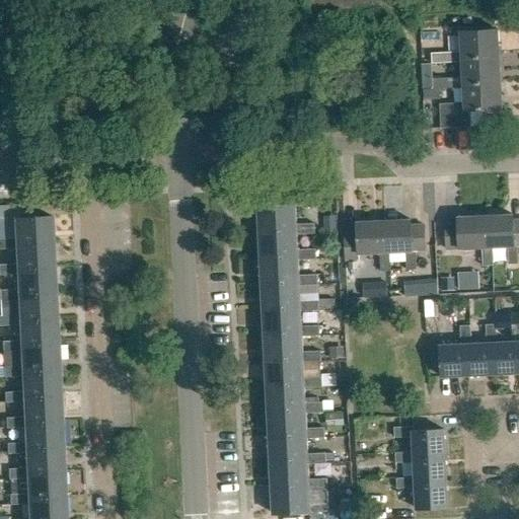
[(500,29),(462,31),(463,53),(433,54),(433,64),(464,63),(464,58),(501,56),(500,29)]
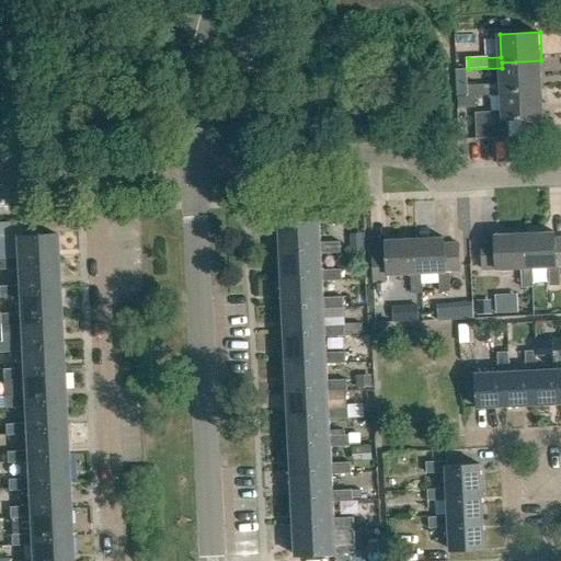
[(502,63),(502,68),(503,84),(469,86),(470,96),(503,95),(503,91),(544,90),(541,60),(502,63)]
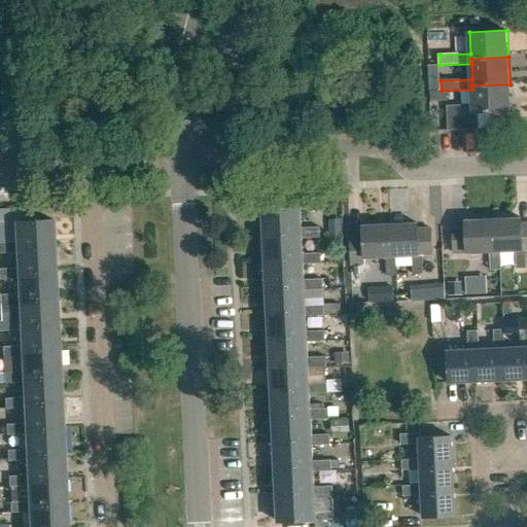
[(472,85),(472,90),(473,105),(449,106),(449,132),(480,130),(480,112),(512,111),(511,84),(472,85)]
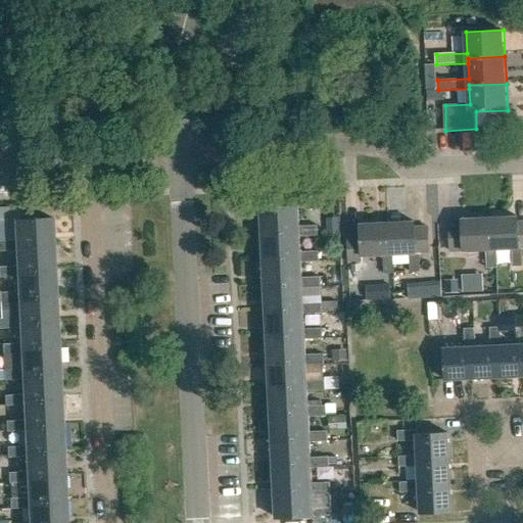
[(301,232),(301,236),(319,235),(318,226),(301,227),(300,206),(262,208),(263,234),(301,232)]
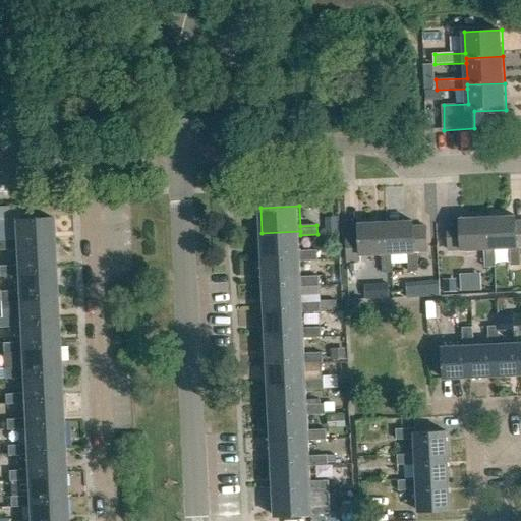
[(519,247),(520,246),(520,221),(515,222),(514,216),(487,217),(488,248),(494,248),(510,247),(511,266),(520,266),(519,247)]
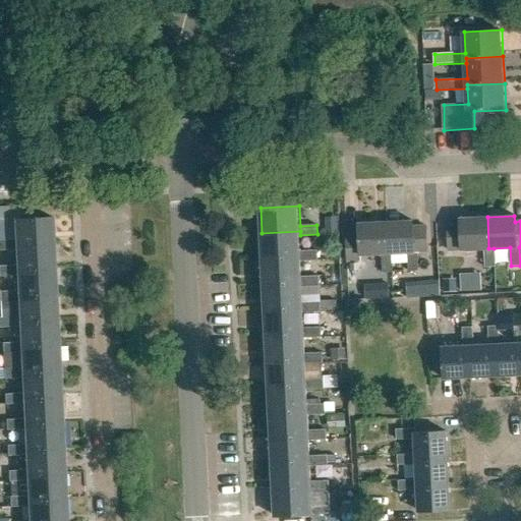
[(487,217),(460,219),(460,224),(447,225),(448,250),(484,249),(484,268),(495,267),(494,248),(488,248),(487,217)]
